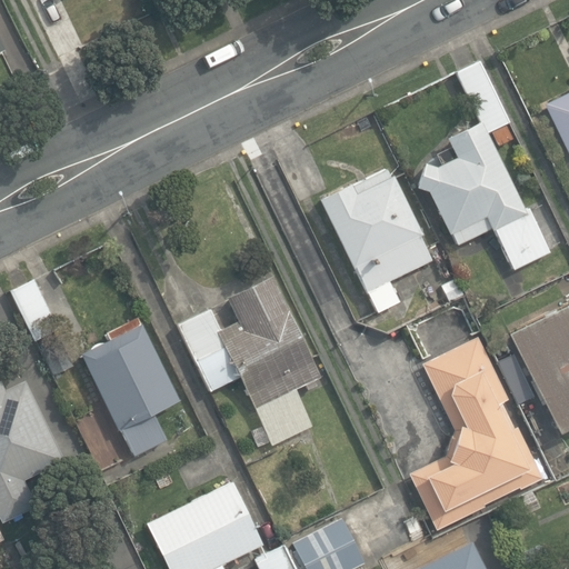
[(508,122),(478,62),(455,73),(479,122),(446,139),(450,147),(435,155),(439,166),(435,168),(423,165),(416,187),(428,190),(455,245),(490,228),(491,229),(492,229),(513,270),(550,252),(529,209),(525,211),(486,133),(491,131),(498,146),(511,139),(505,123),(508,122)]
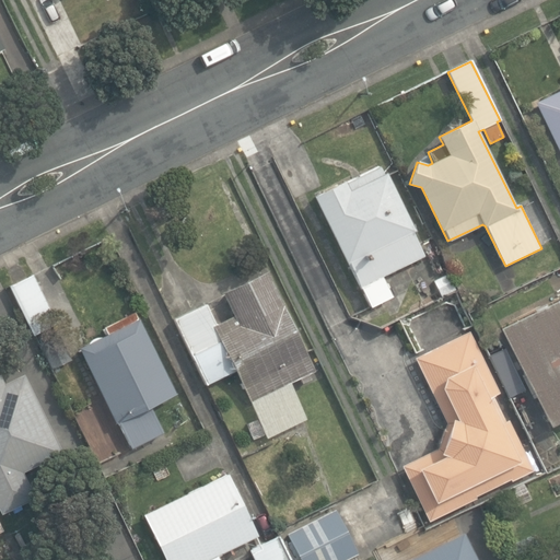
[(559,90),(534,103),(559,155),(559,90)]
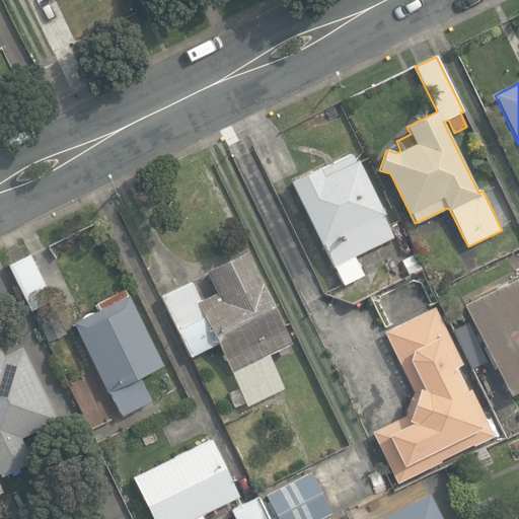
[(335,264),(344,283),(363,274),(353,253),(390,235),(380,214),(382,213),(357,159),(354,160),(351,154),(347,156),(346,154),(310,171),(309,168),(297,175),(298,177),(291,180),(321,244),(323,243),(334,264),(335,264)]
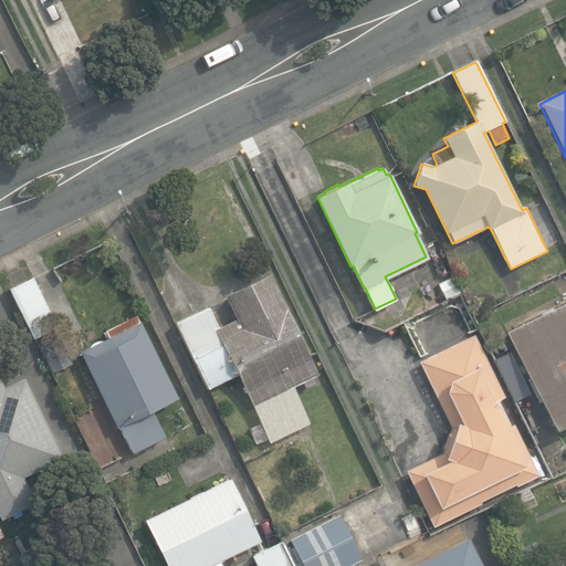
[(320,374),(270,274),(224,297),(236,320),(219,328),(208,306),(176,323),(209,389),(238,375),(253,407),(303,381),(306,387),(315,383),(313,377),(320,374)]
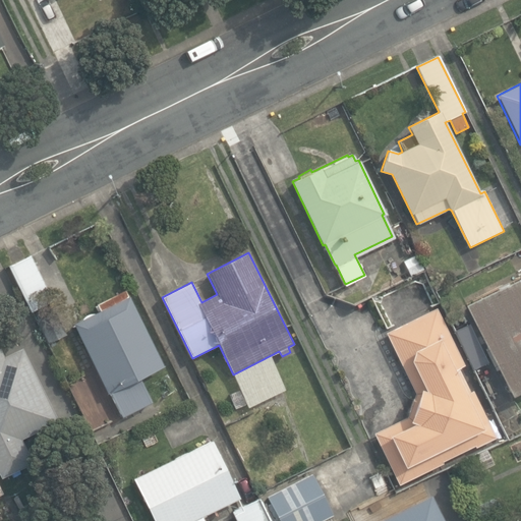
[(402,261),(409,277),(423,270),(416,254),(402,261)]
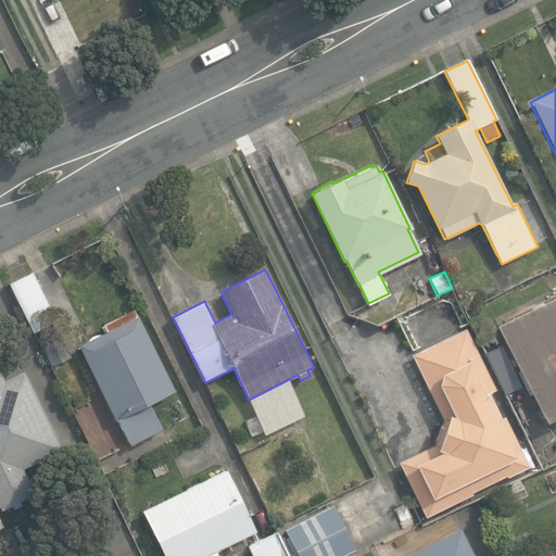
[(10,285),(34,333),(59,321),(34,273),(10,285)]
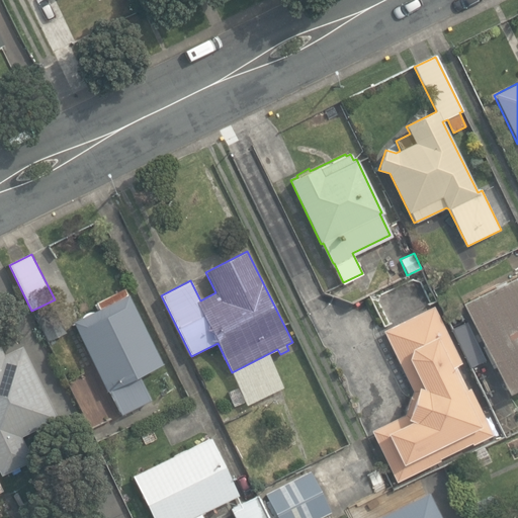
[(517,276),(461,304),(507,395),(517,389),(517,276)]
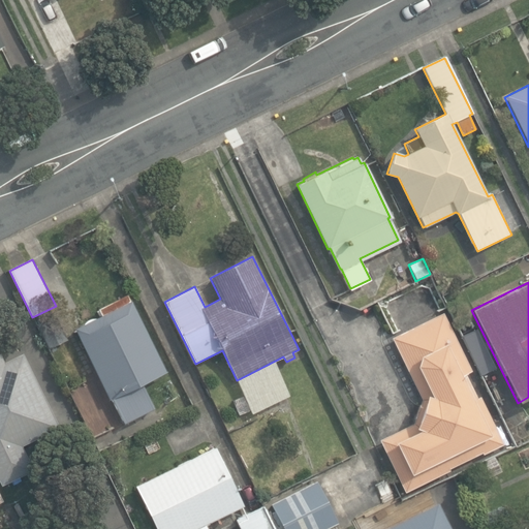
[(73,329),(110,401),(113,399),(125,425),(154,409),(142,383),(166,371),(132,302),(130,302),(126,294),(97,309),(100,315),(73,329)]
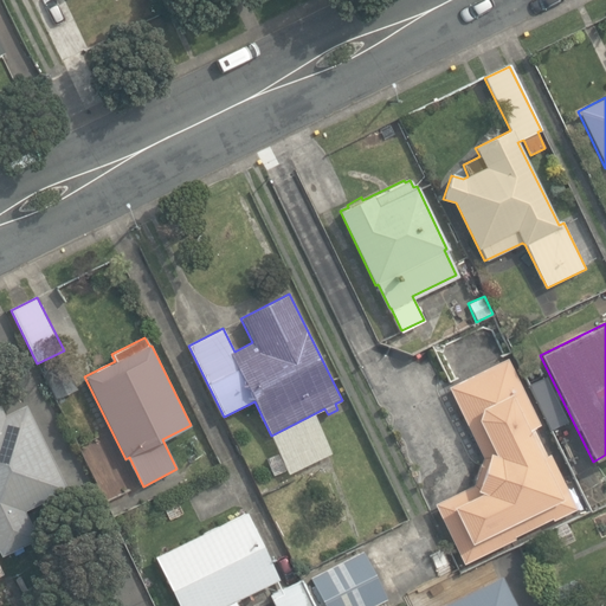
[(436,503),(464,562),(514,537),(513,535),(550,517),(552,519),(574,508),(547,452),(545,453),(533,427),(539,424),(519,381),(507,358),(458,381),(449,386),(484,457),(474,484),(436,503)]
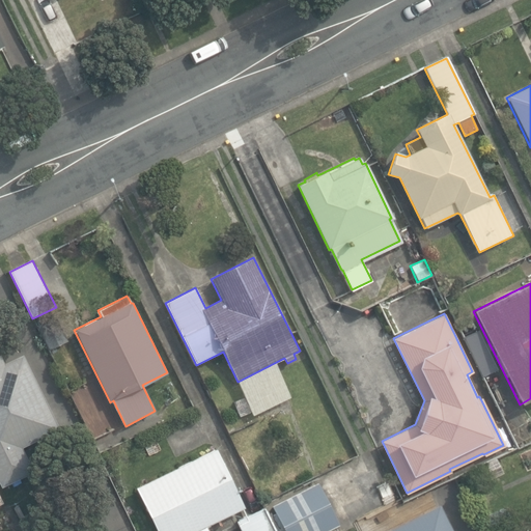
[(466,339),(484,379),(497,372),(478,334),(478,333),(474,334),(466,339)]
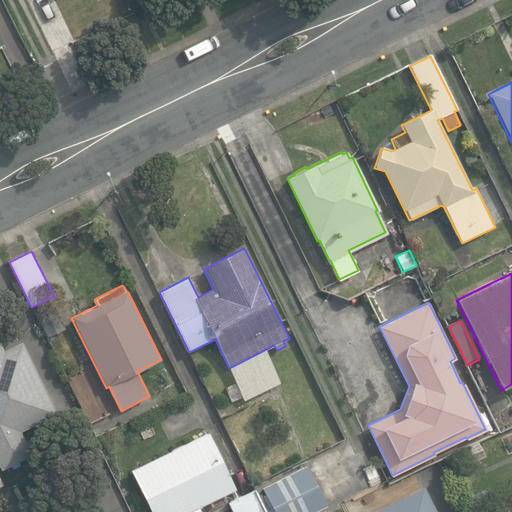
[(0,466),(1,468),(31,453),(19,430),(55,413),(21,342),(4,351),(0,343),(0,466)]
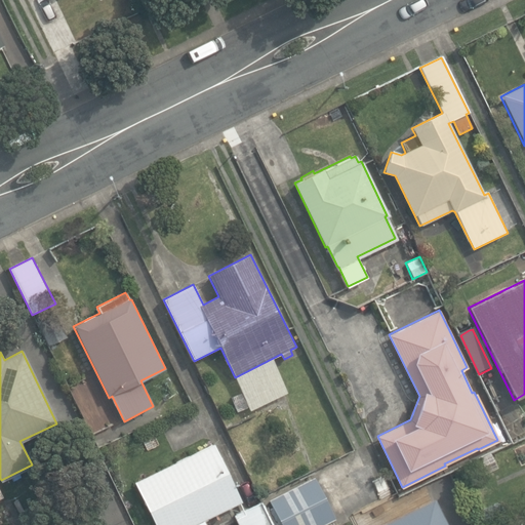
[(205,524),(203,518),(241,499),(213,443),(134,482),(155,524),(205,524)]
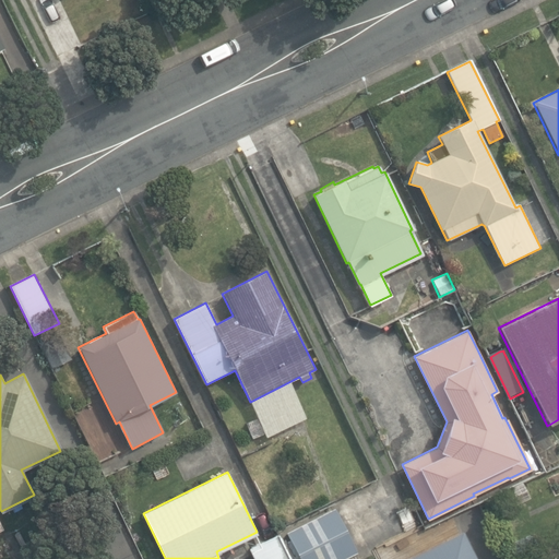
[(333,508),(284,533),(296,558),(337,558),(355,550),(333,508)]
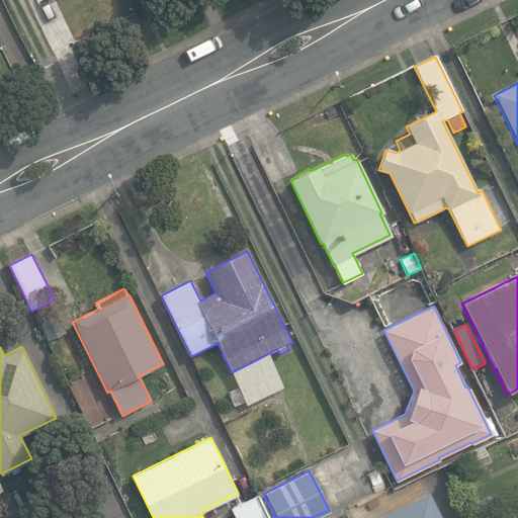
[(441,517),(429,493),(376,517),(441,517)]
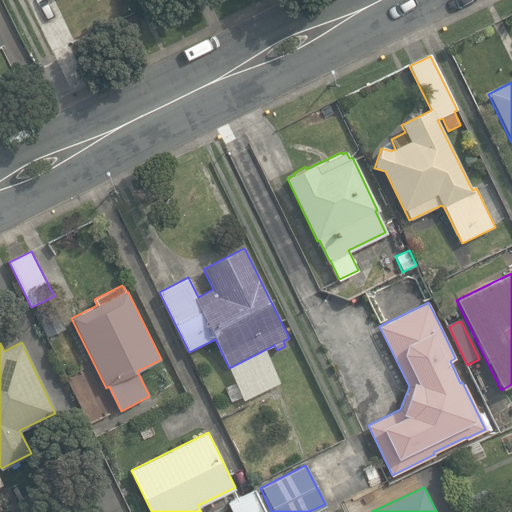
[(229,501),(233,511),(266,511),(255,489),(229,501)]
